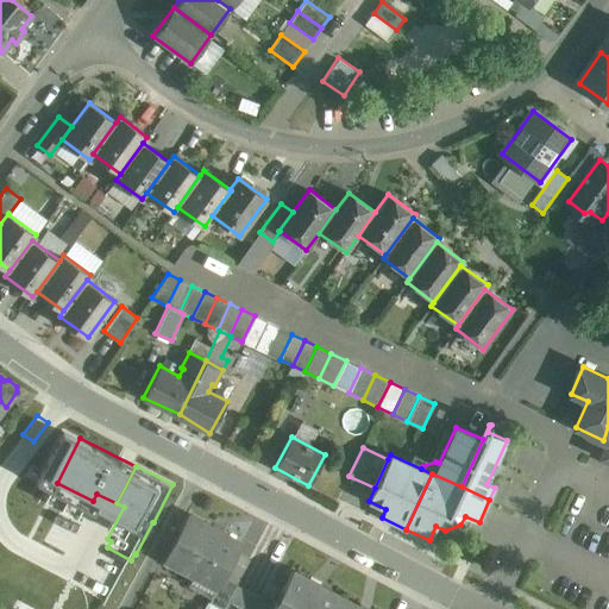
[(240,544),(188,515),(165,558),(218,585),(219,585),(224,577),(240,544)]
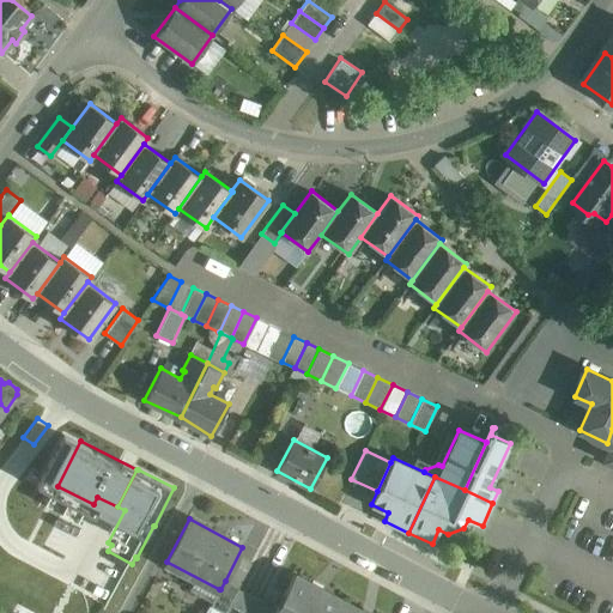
[(87,612),(109,575),(89,564),(96,551),(65,535),(52,559),(47,569),(76,584),(65,602),(84,612),(87,612)]
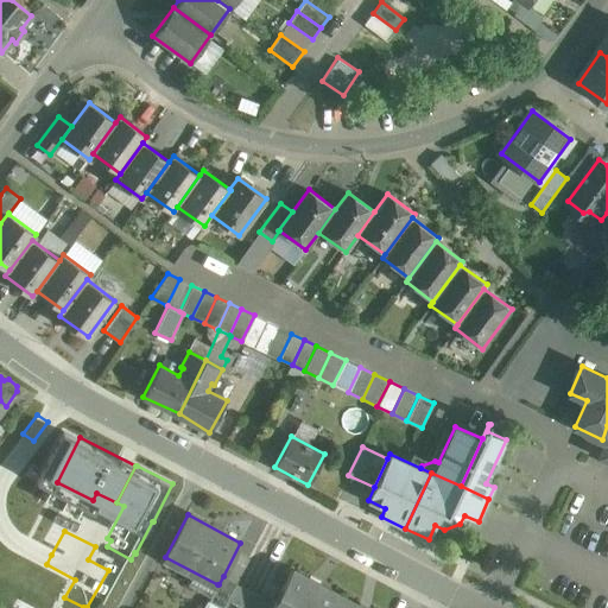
[(331,607),(339,595),(291,570),(271,607),(331,607)]
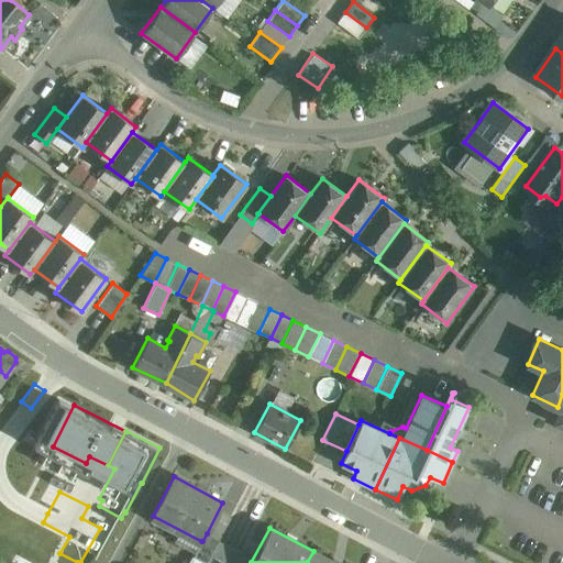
[(201,541),(194,555),(206,562),(219,539),(207,533),(202,541),(201,541)]
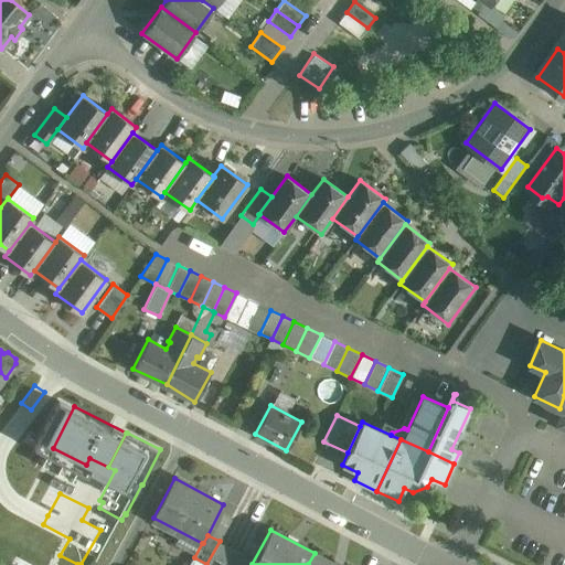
[(236,564),(243,554),(220,541),(206,564),(208,564),(236,564)]
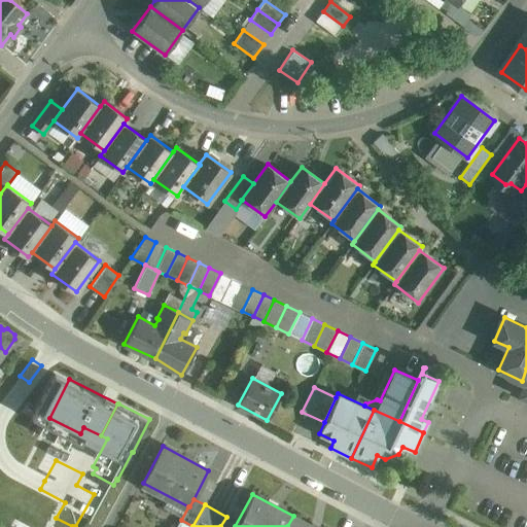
[(315,526),(293,516),(287,526),(315,526)]
